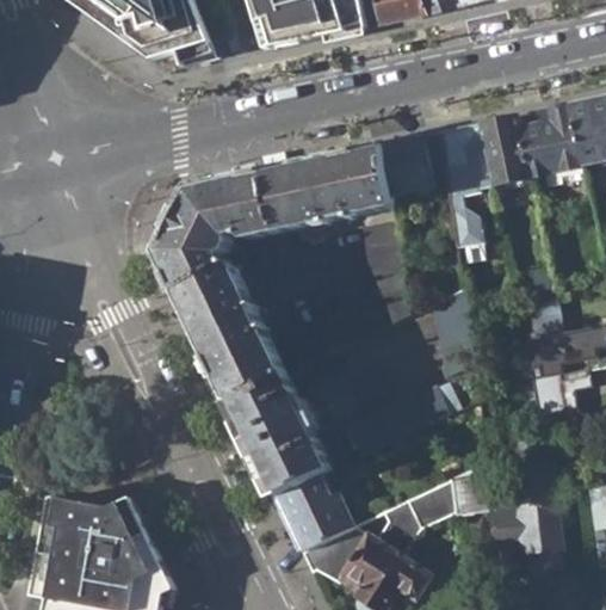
[(63,0),(148,61),(162,72),(211,61),(186,0),(63,0)]
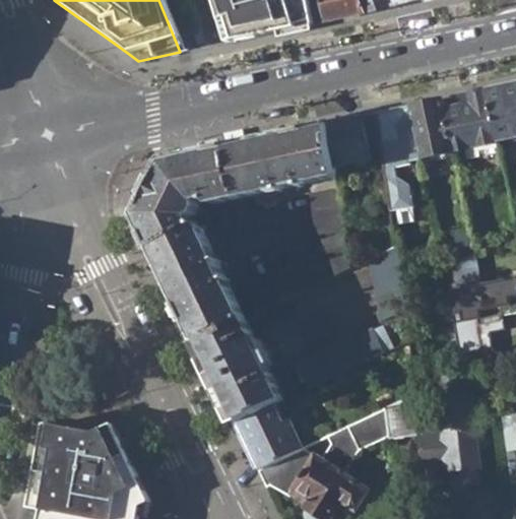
[(229,41),(215,0),(207,0),(221,43),(229,41)]
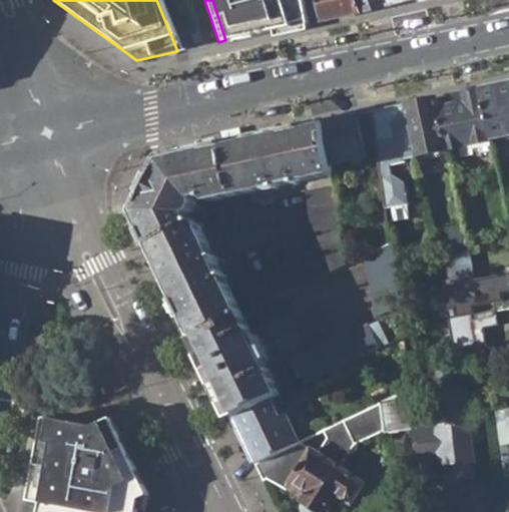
[(212,0),(225,40),(252,35),(302,19),(298,0),(212,0)]
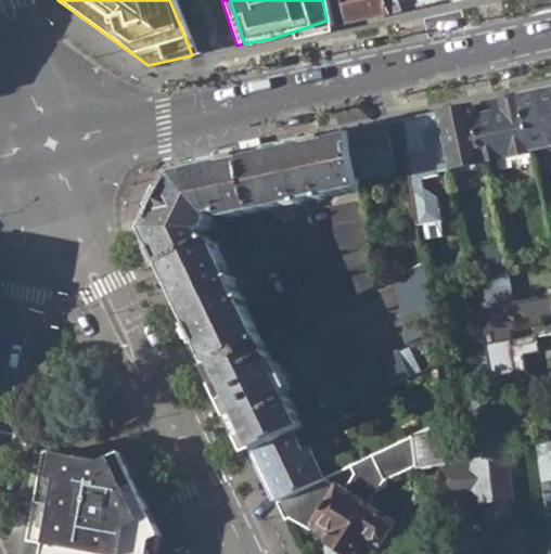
[(336,0),(343,23),(409,8),(406,0),(336,0)]
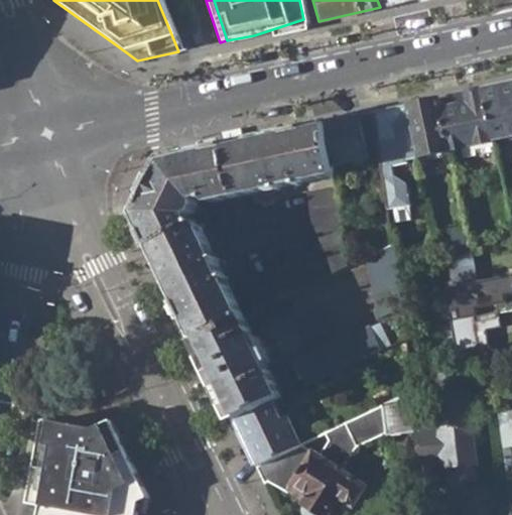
[(511,81),(481,88),(492,140),(511,135),(511,81)]
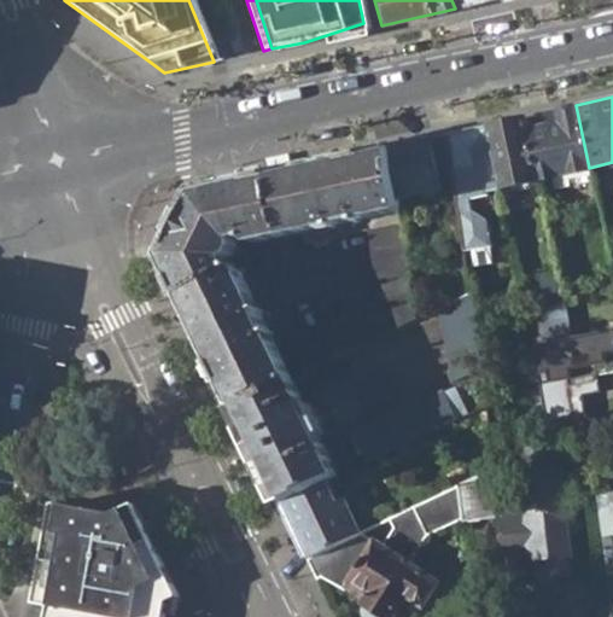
[(576,105),(520,117),(533,181),(589,168),(576,105)]
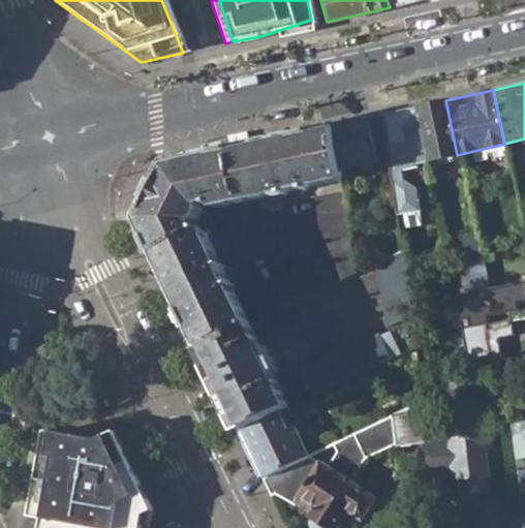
[(445,100),(417,106),(429,161),(457,155),(445,100)]
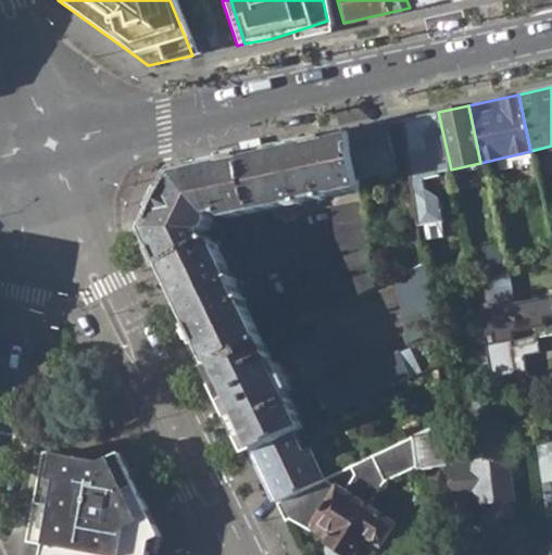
[(438,112),(401,120),(409,167),(417,226),(440,222),(436,200),(439,193),(428,187),(427,177),(451,169),(438,112)]
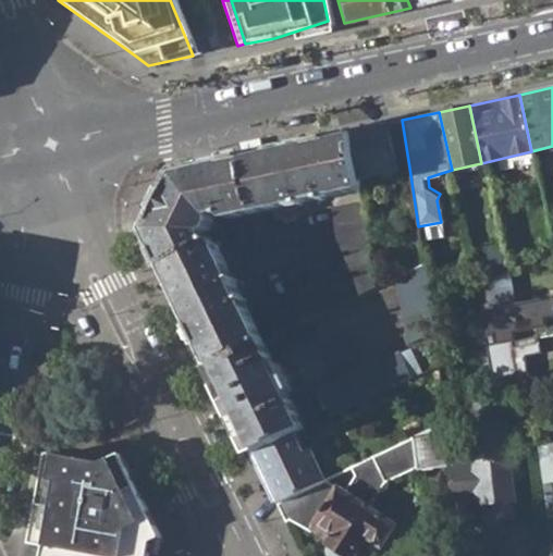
[(402,120),(348,131),(356,180),(409,168),(402,120)]
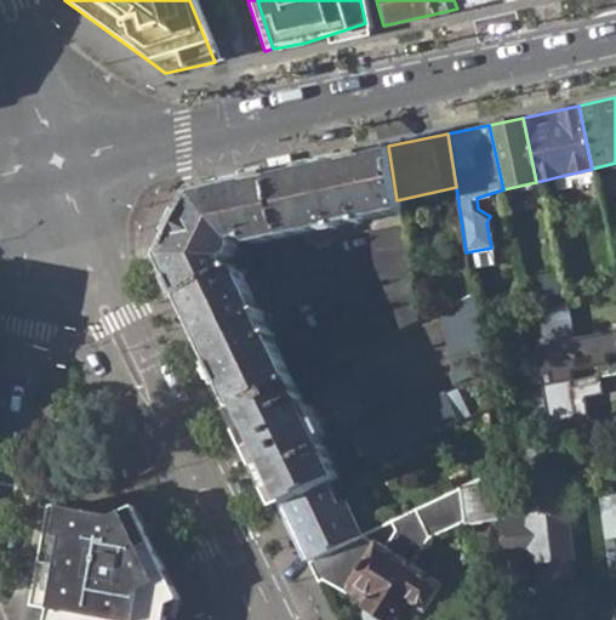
[(158,251),(232,408),(287,381),(237,271),(231,266),(228,268),(223,259),(229,257),(234,246),(232,240),(241,238),(252,244),(398,212),(397,200),(388,146),(190,189),(158,251)]
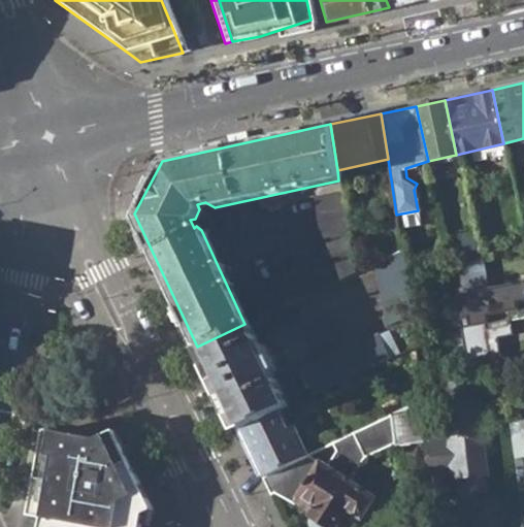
[(244,290),(257,318),(353,273),(340,191),(310,196),(320,254),(244,290)]
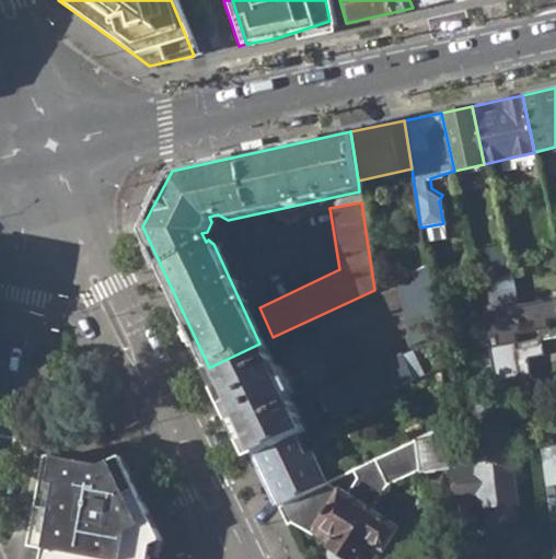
[(486,252),(490,275),(509,272),(504,248),(486,252)]
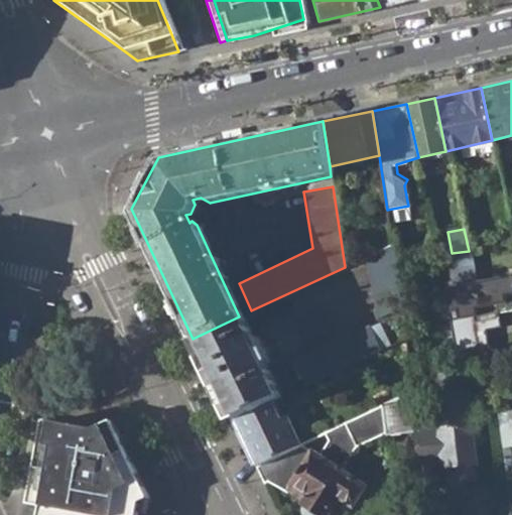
[(366,255),(374,317),(400,309),(392,243),(366,255)]
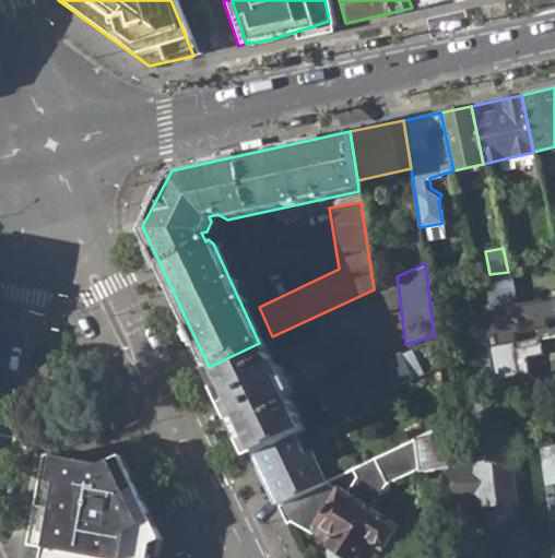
[(492,381),(527,375),(524,357),(540,355),(536,340),(554,336),(554,294),(479,311),(492,381)]
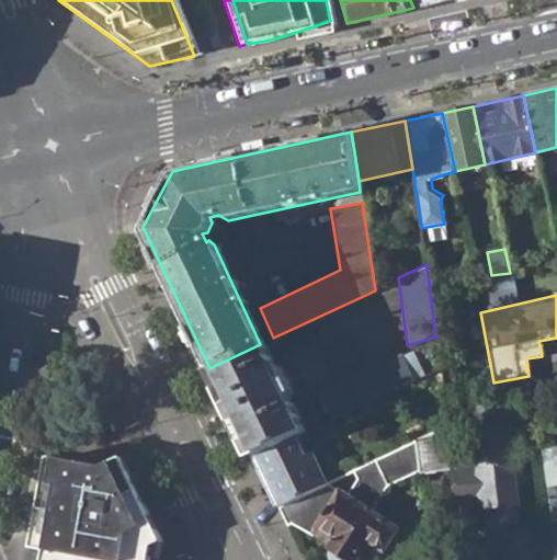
[(209,368),(250,458),(294,437),(302,433),(281,391),(290,387),(282,372),(274,376),(260,344),(209,368)]
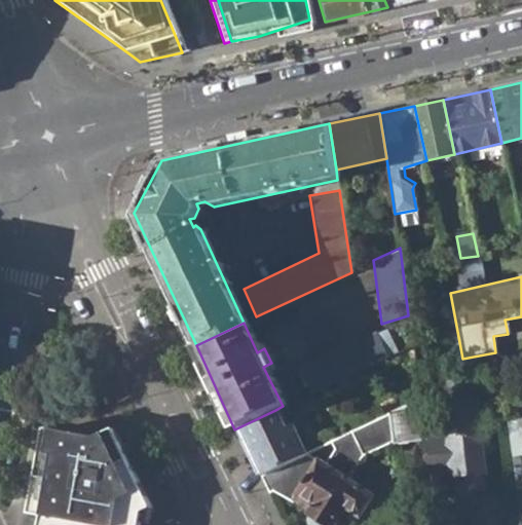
[(295,368),(307,395),(383,359),(370,332),(295,368)]
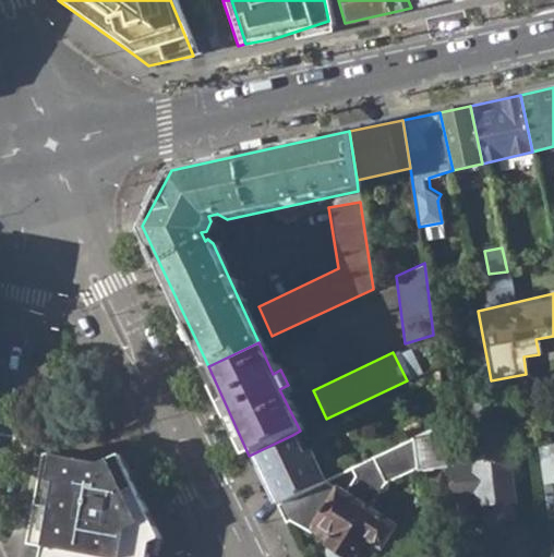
[(444,423),(411,438),(416,469),(416,471),(448,467),(447,465),(448,465),(447,453),(444,423)]
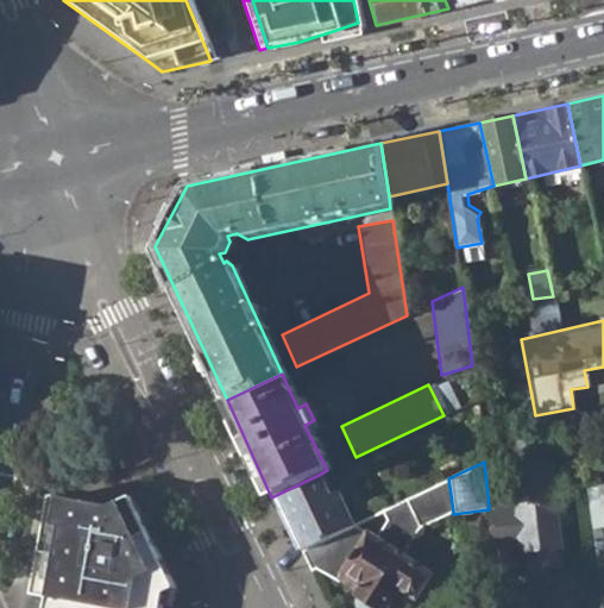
[(520,468),(522,491),(523,505),(489,508),(488,508),(489,509),(492,551),(521,547),(520,550),(523,550),(524,566),(528,566),(529,574),(535,580),(547,578),(553,574),(554,563),(557,563),(555,549),(559,547),(557,525),(554,506),(549,465),(520,468)]
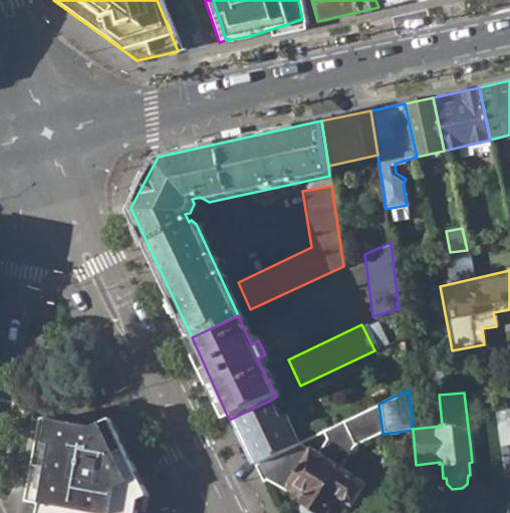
[(249,464),(294,443),(295,442),(284,418),(277,420),(269,401),(229,420),(249,464)]
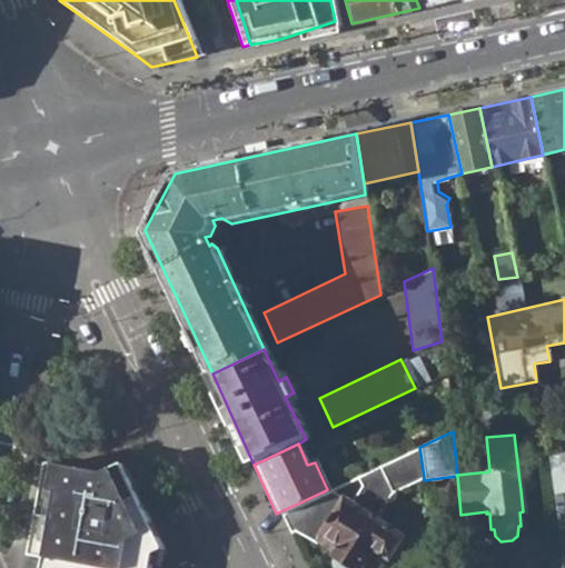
[(377,465),(389,495),(424,478),(419,447),(377,465)]
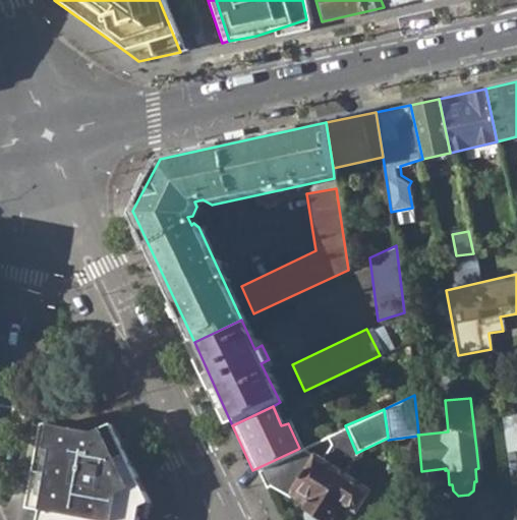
[(506,455),(516,453),(516,416),(516,414),(500,416),(506,455)]
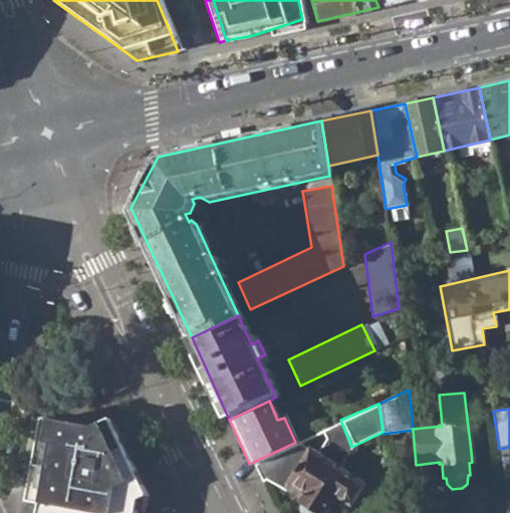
[(441,415),(412,418),(413,429),(442,426),(441,415)]
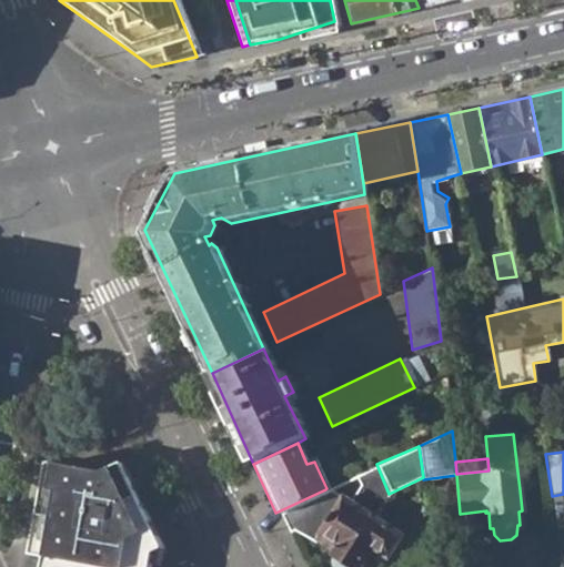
[(41,463),(26,553),(44,556),(42,566),(147,566),(151,550),(160,546),(121,464),(102,473),(41,463)]
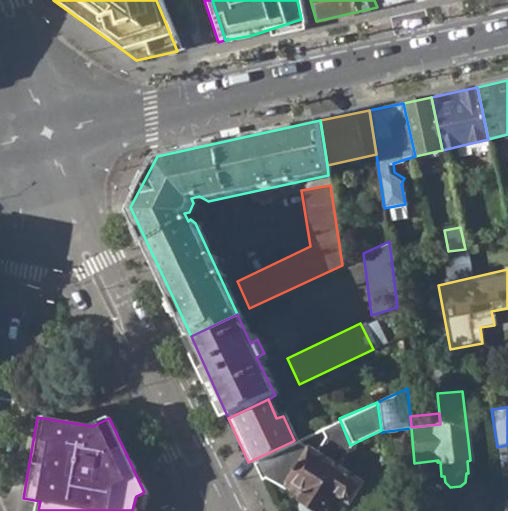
[(472,424),(466,425),(468,441),(473,441),(478,436),(477,427),(472,424)]
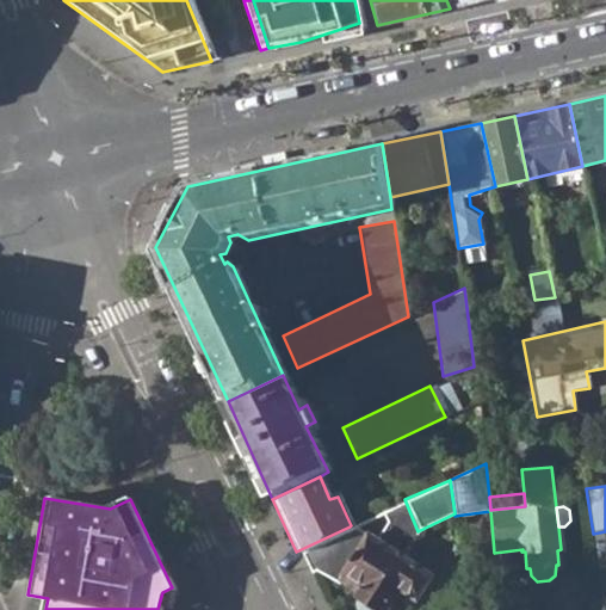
[(364,530),(339,573),(362,586),(356,596),(359,598),(356,604),(357,609),(358,609),(383,609),(399,590),(415,599),(430,574),(402,558),(409,543),(370,522),(364,530)]
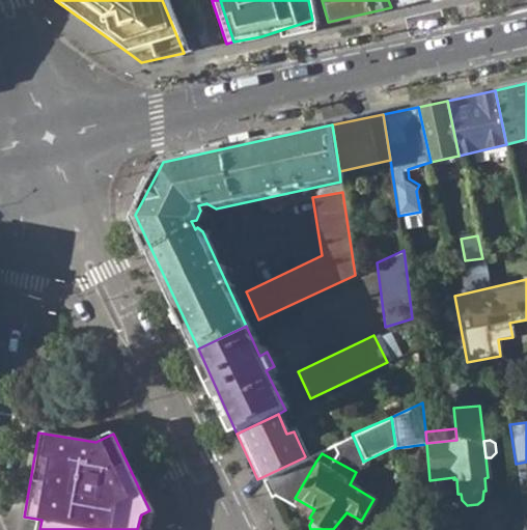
[(305,456),(304,457),(257,479),(266,497),(270,495),(290,508),(297,499),(295,498),(316,461),(307,455),(305,456)]
